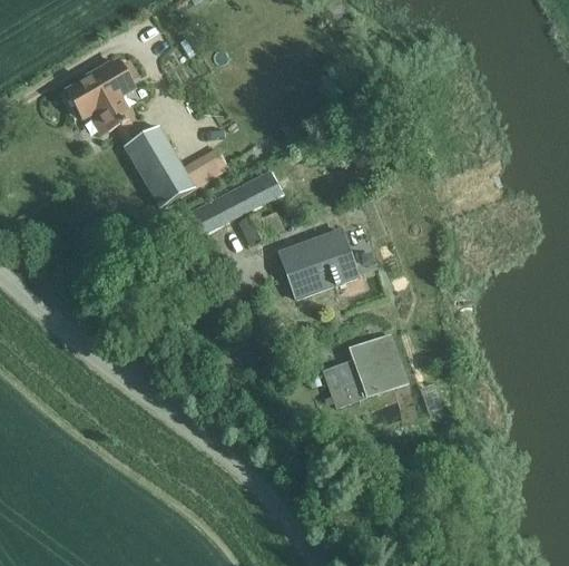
[(65,88),(84,118),(89,115),(102,137),(136,116),(124,96),(140,86),(134,76),(139,72),(130,58),(124,62),(120,56),(114,60),(113,58),(65,88)]
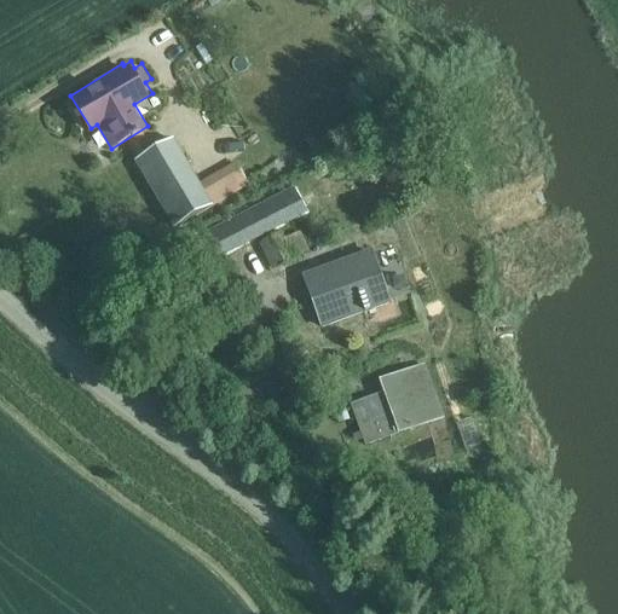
[(133,158),(172,225),(209,203),(171,137),(133,158)]
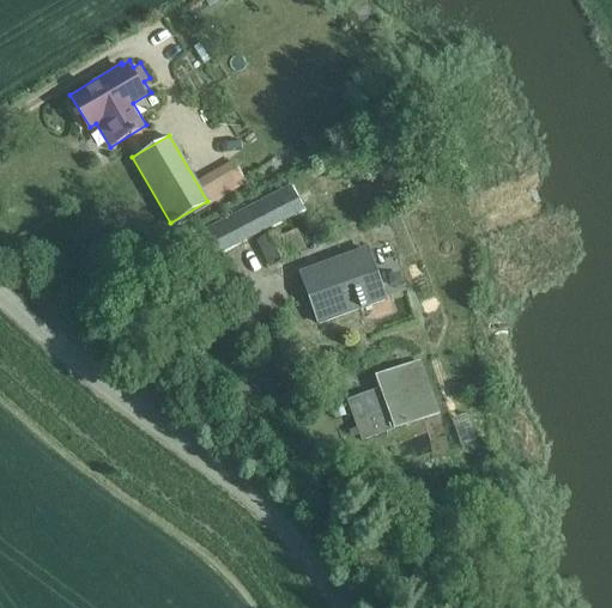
[(240,151),(203,170),(214,194),(252,175),(240,151)]
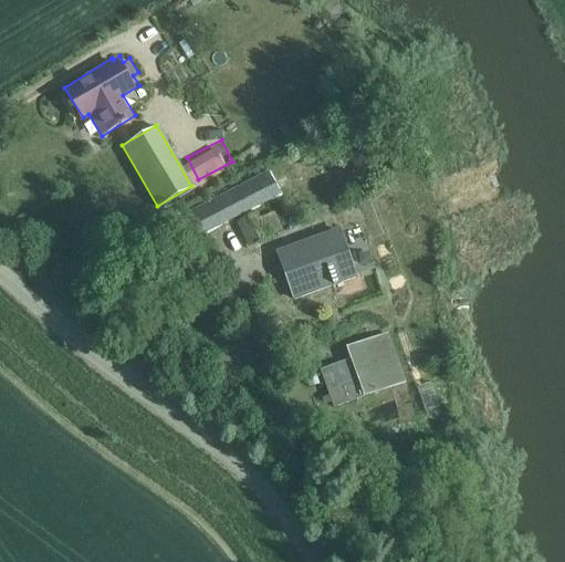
[(186,206),(199,230),(232,211),(219,188),(186,206)]
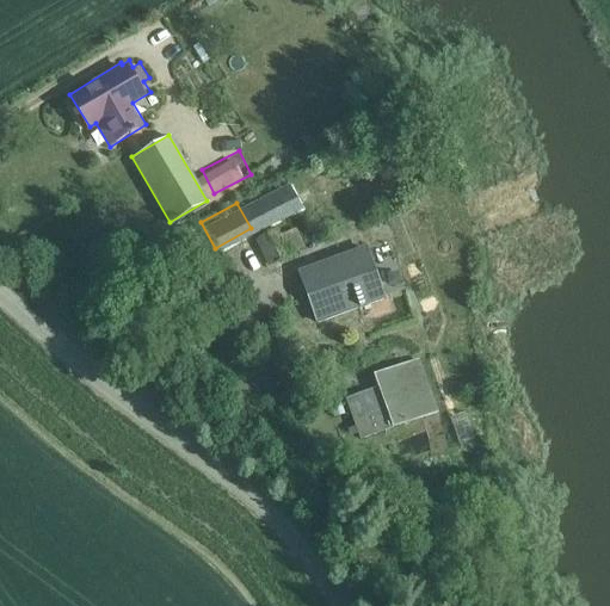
[(296,224),(277,234),(273,228),(256,237),(269,263),(288,253),(287,251),(305,242),(296,224)]
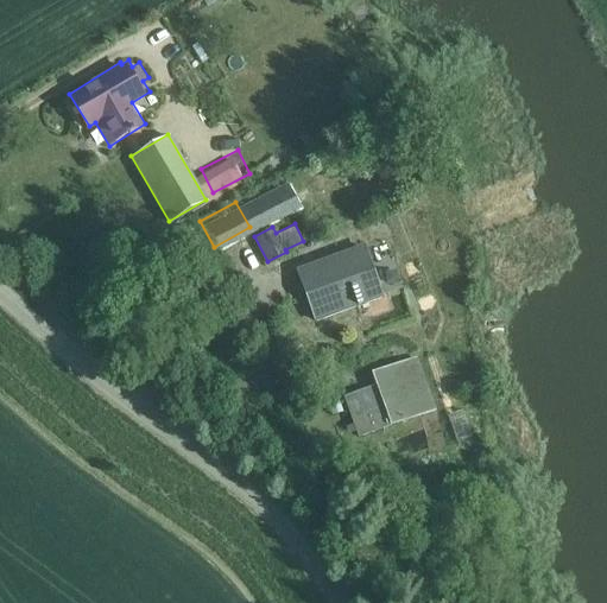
[(361,245),(320,260),(296,268),(314,318),(355,304),(356,305),(380,296),(361,245)]
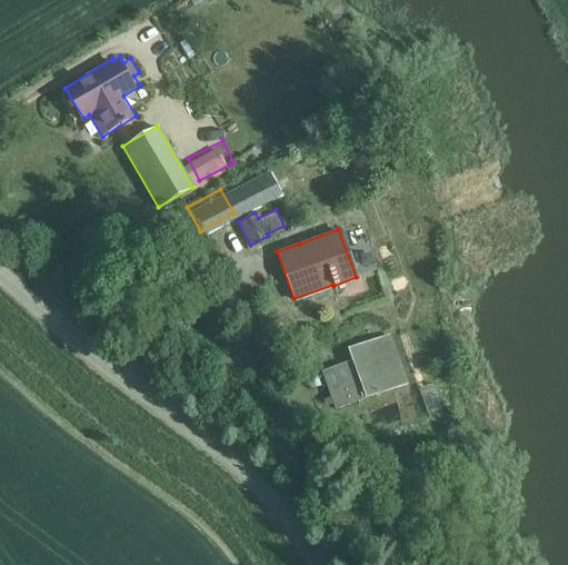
[(320,370),(335,407),(400,383),(384,337),(346,350),(349,359),(320,370)]
